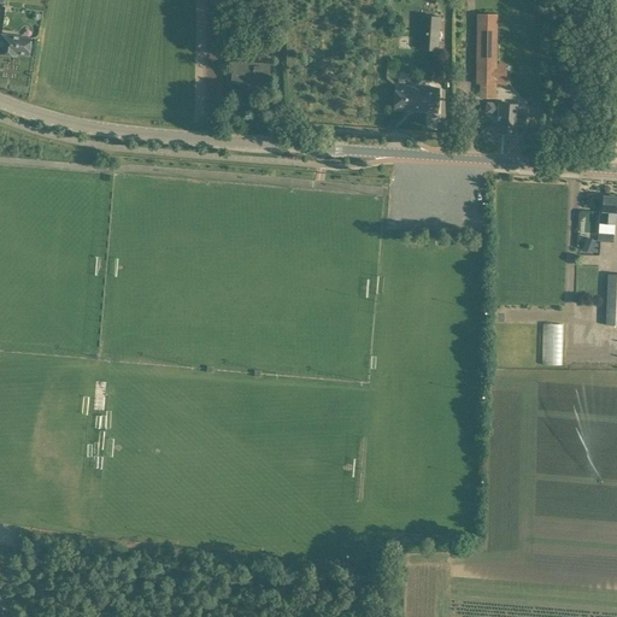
[(495,84),(497,15),(477,13),(476,83),(495,84)]
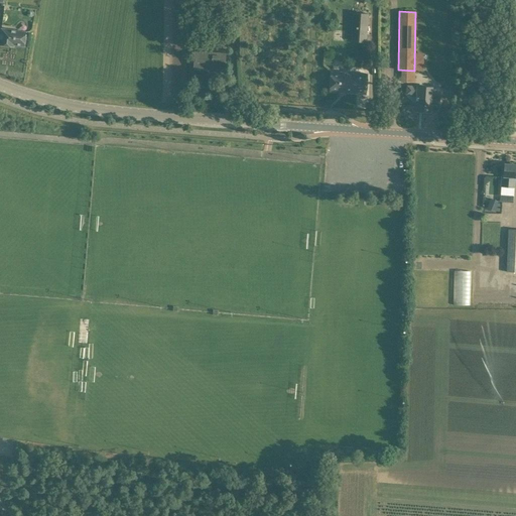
[(201,15),(200,16),(196,21),(201,26),(207,20),(202,16),(201,15)]
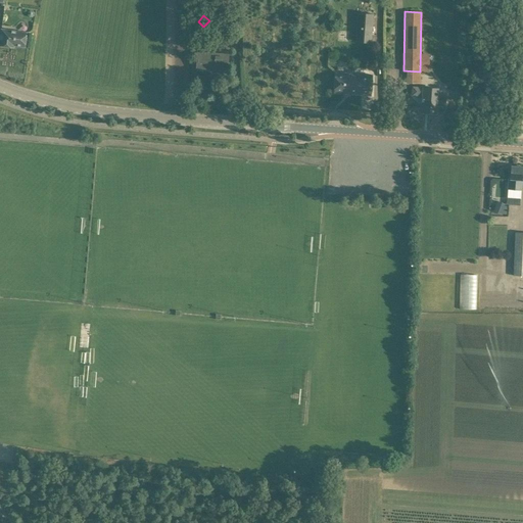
[(230,38),(239,38),(242,38),(242,26),(238,26),(238,19),(230,19),(230,38)]
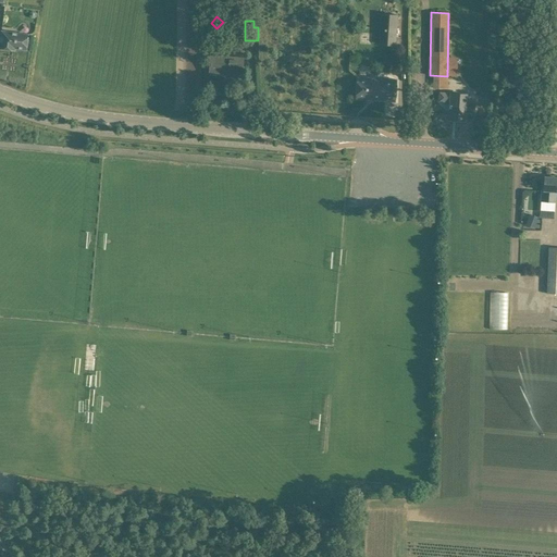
[(385,28),(383,50),(398,51),(400,29),(385,28)]
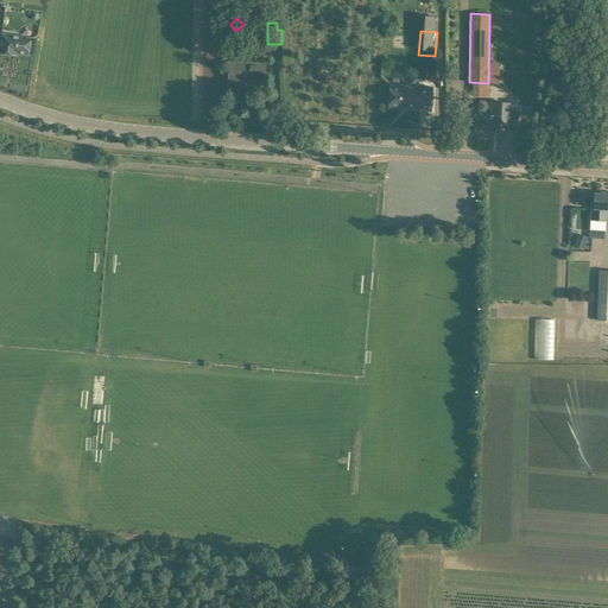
[(30,44),(31,38),(1,33),(0,45),(0,52),(10,55),(10,52),(29,55),(29,49),(31,49),(32,44),(30,44)]
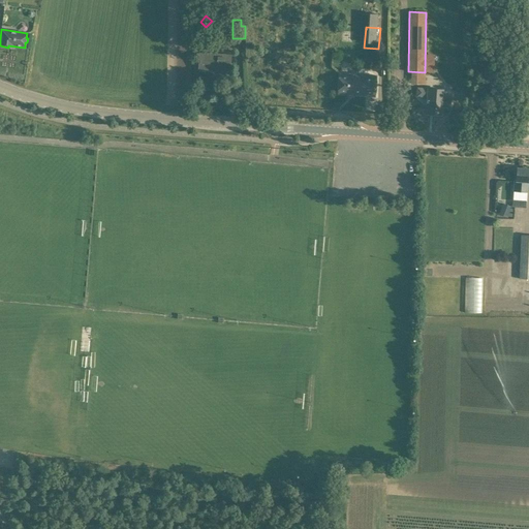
[(229,70),(230,55),(199,54),(199,68),(229,70)]
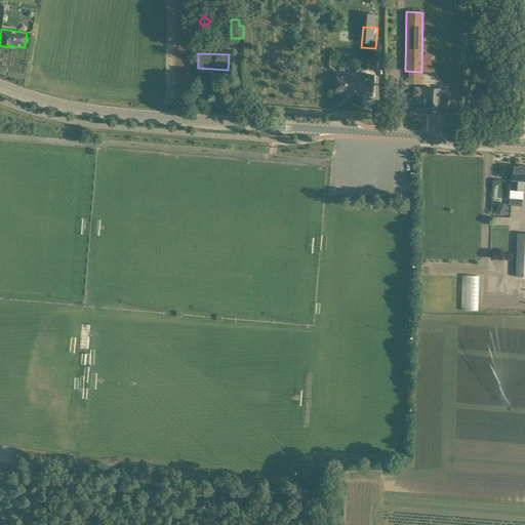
[(337,73),(335,93),(372,95),(374,76),(337,73)]
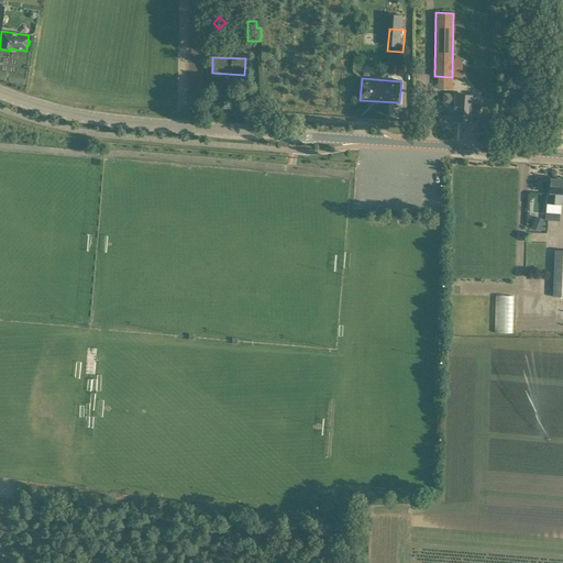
[(455,121),(470,122),(472,96),(444,94),(443,102),(454,103),(453,112),(456,112),(455,121)]
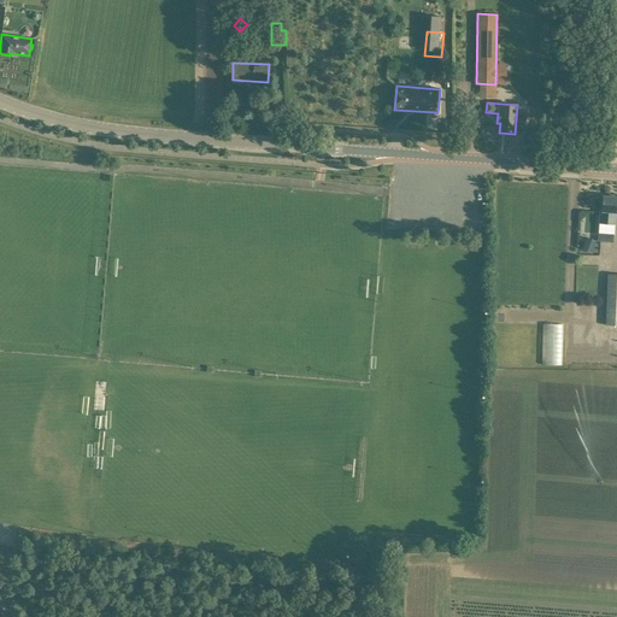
[(616,224),(616,212),(616,197),(604,197),(603,211),(599,211),(598,223),(599,223),(598,234),(615,234),(615,224),(616,224)]
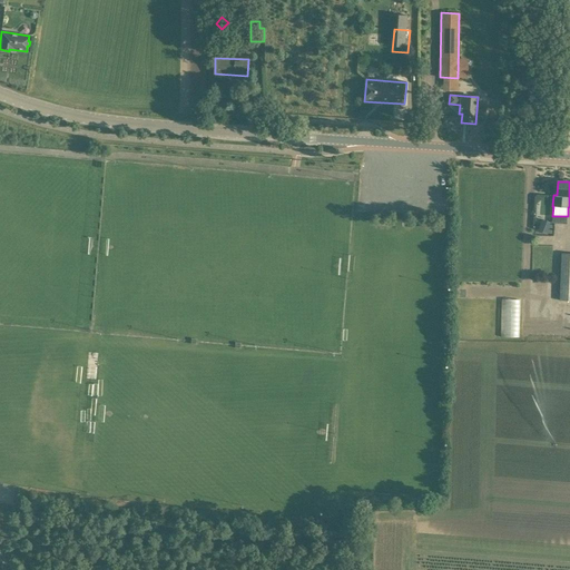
[(547,235),(550,227),(540,223),(538,231),(547,235)]
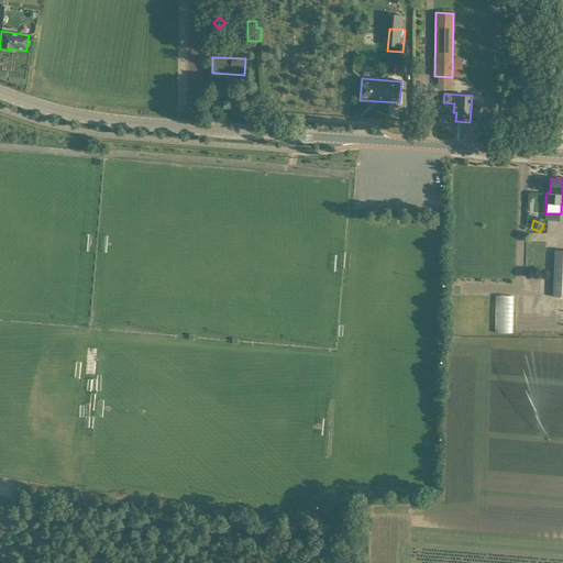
[(562,297),(562,250),(554,251),(552,297),(562,297)]
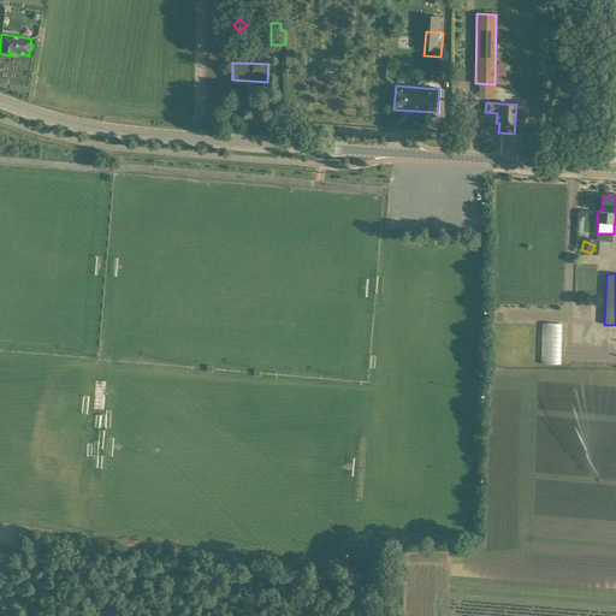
[(543,362),(561,362),(562,323),(543,323),(543,362)]
